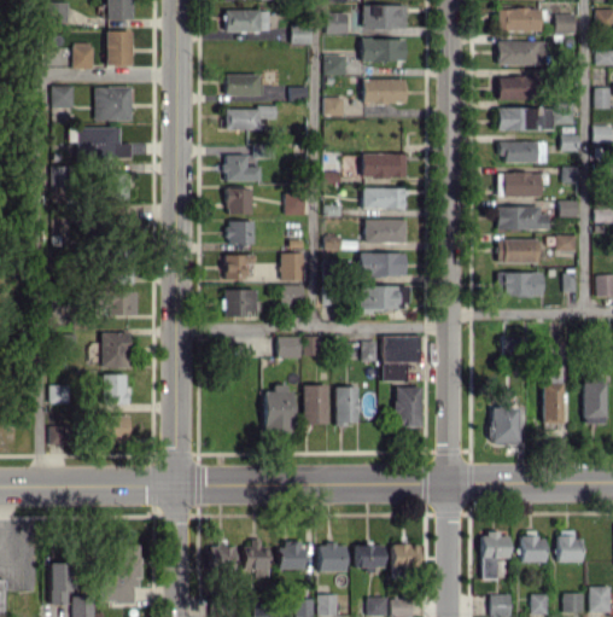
[(106,0),(107,19),(133,19),(132,0),(106,0)]
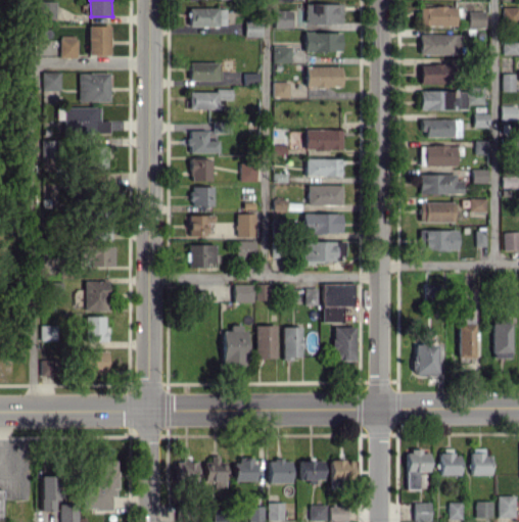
[(57,19),(58,2),(40,1),(40,19),(57,19)]
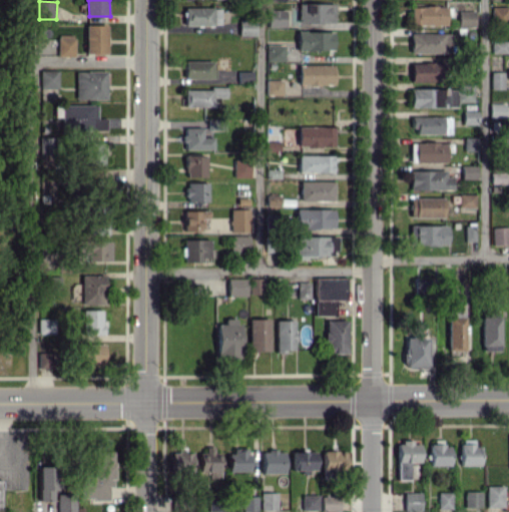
[(337,4),(301,5),(302,24),(338,23),(337,4)]
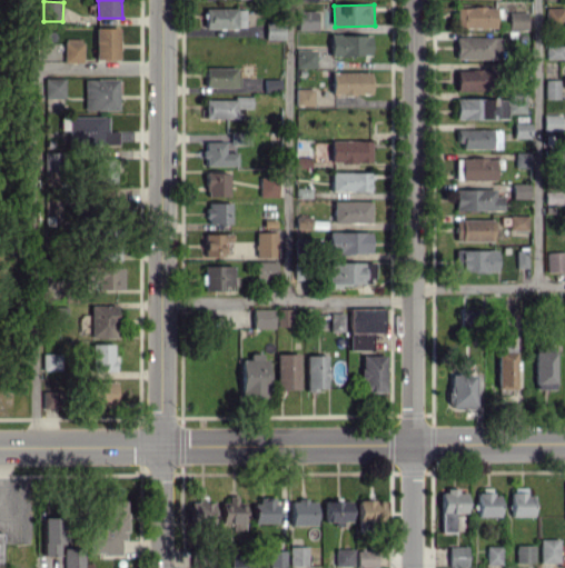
[(498,29),(498,8),(459,8),(458,28),(498,29)]
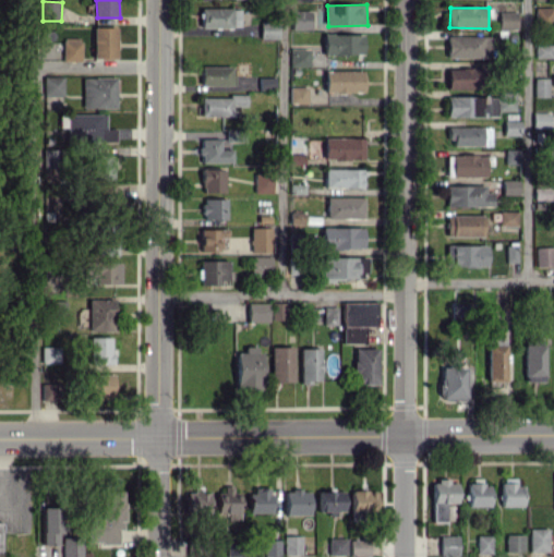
[(553,8),(540,9),(541,25),(553,24),(553,8)]
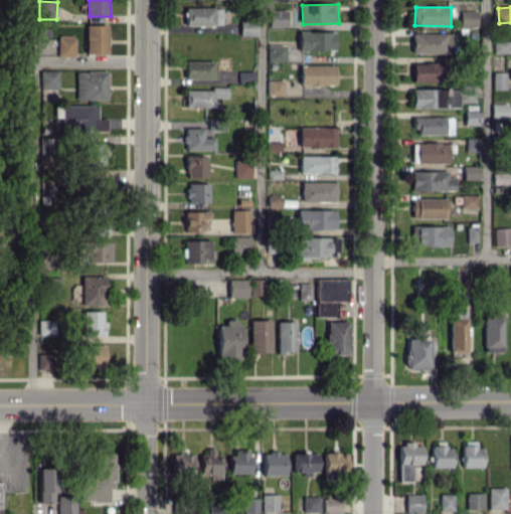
[(223,26),(224,9),(188,8),(188,26),(223,26)]
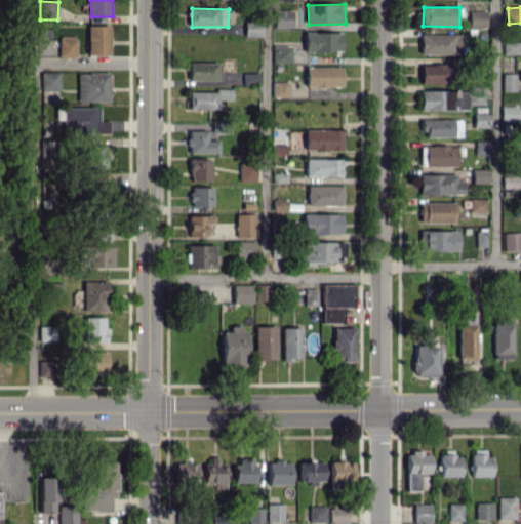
[(295,11),(277,10),(277,29),(295,29),(295,11)]
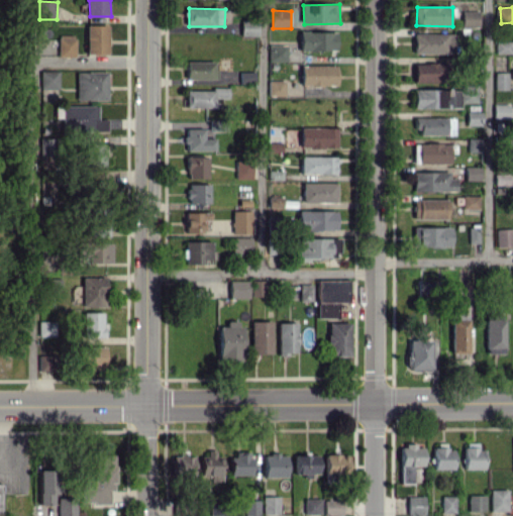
[(465,28),(481,28),(482,12),(465,11),(465,28)]
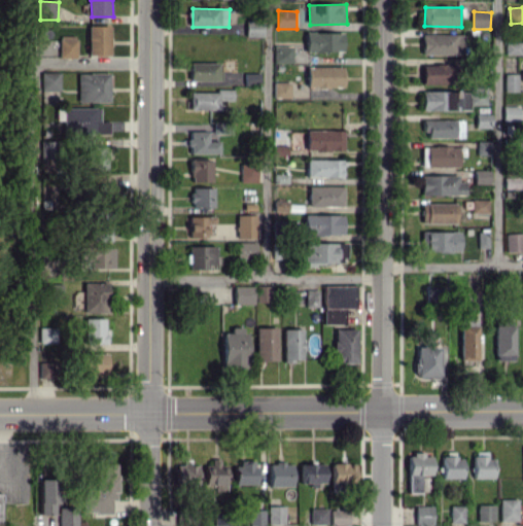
[(265,37),(265,23),(248,23),(248,37),(265,37)]
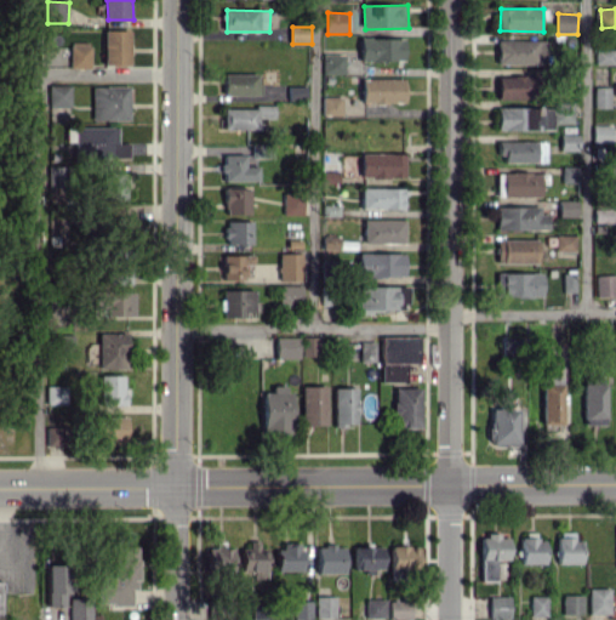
[(132,66),(133,32),(107,30),(107,66),(132,66)]
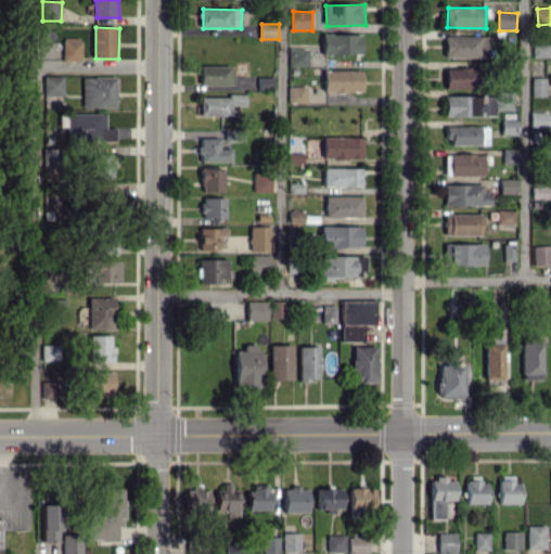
[(324,54),(364,54),(364,35),(325,35),(324,54)]
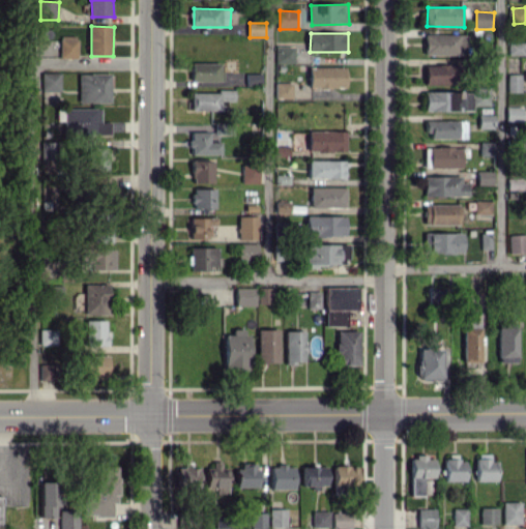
[(468,35),(428,34),(427,55),(468,56),(468,35)]
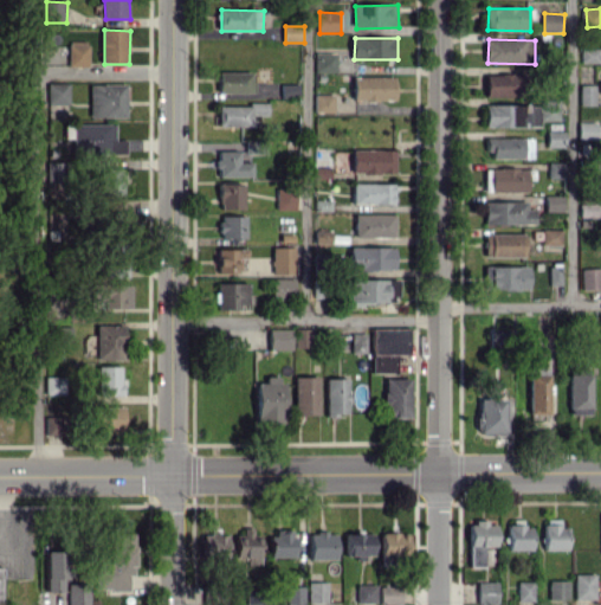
[(71,66),(91,68),(92,46),(71,45),(71,66)]
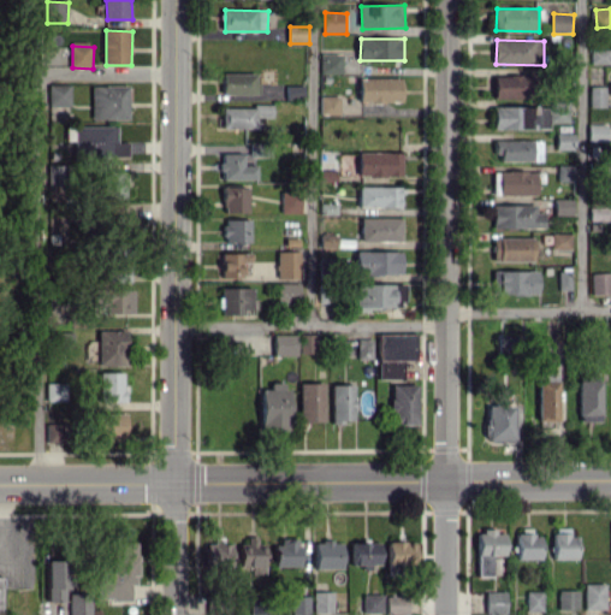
[(322,75),(345,75),(345,54),(324,54),(322,75)]
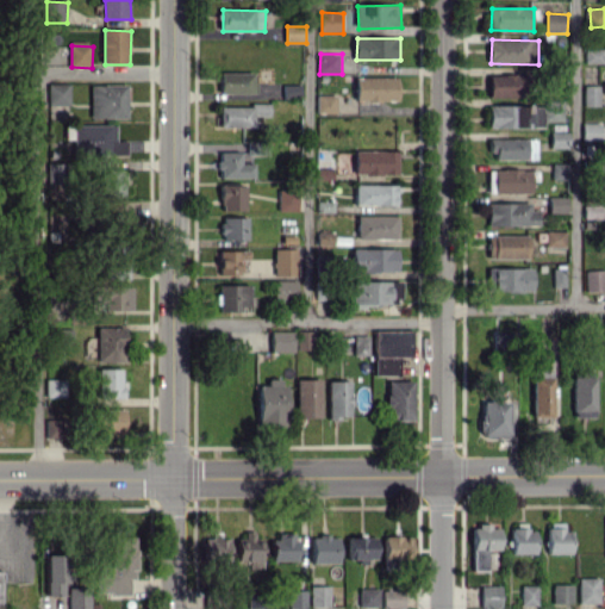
[(257,74),(223,73),(223,94),(257,94),(257,74)]
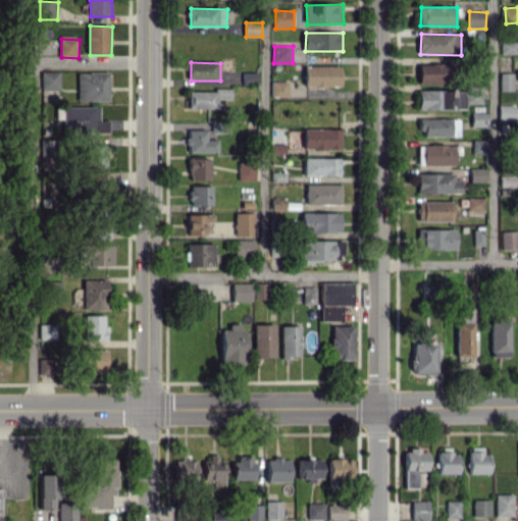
[(421,84),(452,84),(452,64),(421,64),(421,84)]
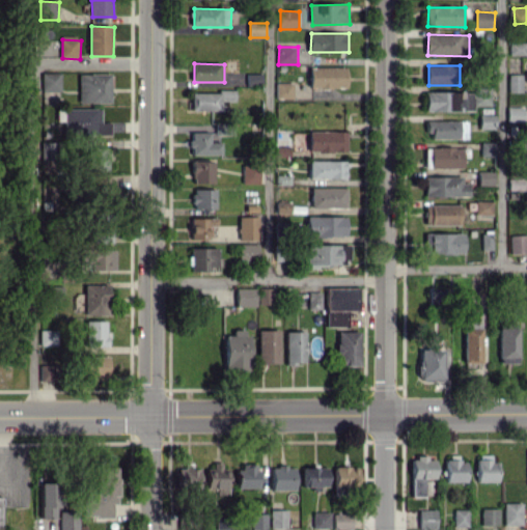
[(311,68),(311,88),(349,88),(349,68),(311,68)]
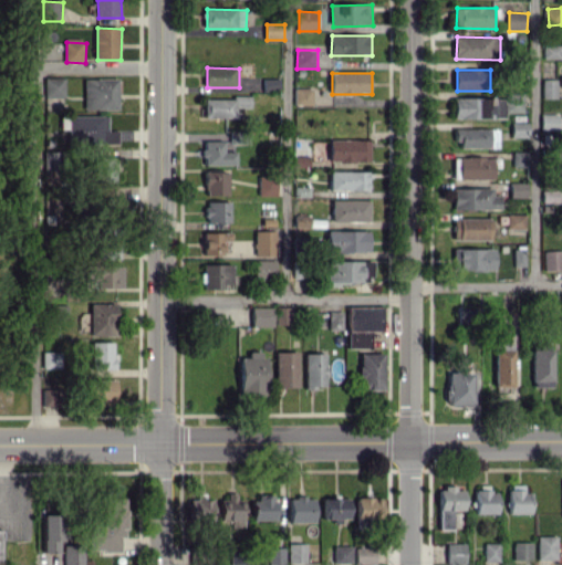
[(68,97),(66,77),(44,79),(45,98),(68,97)]
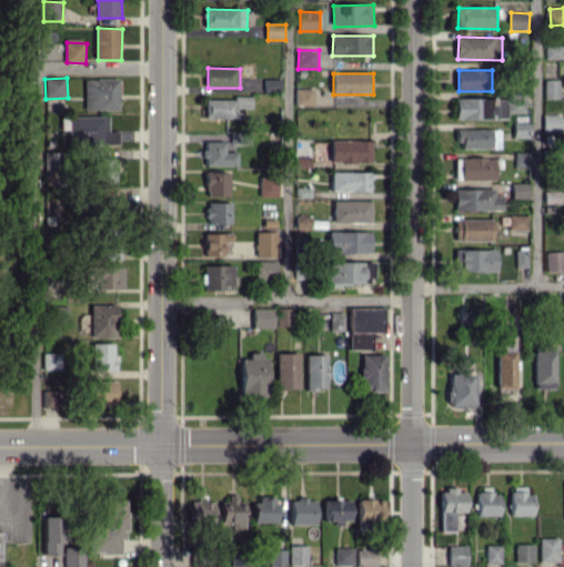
[(121,80),(88,79),(87,111),(121,111),(121,80)]
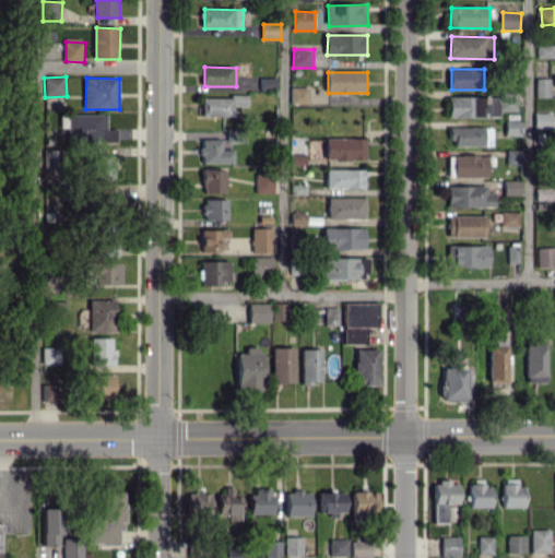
[(278,88),(278,78),(262,79),(262,90),(278,88)]
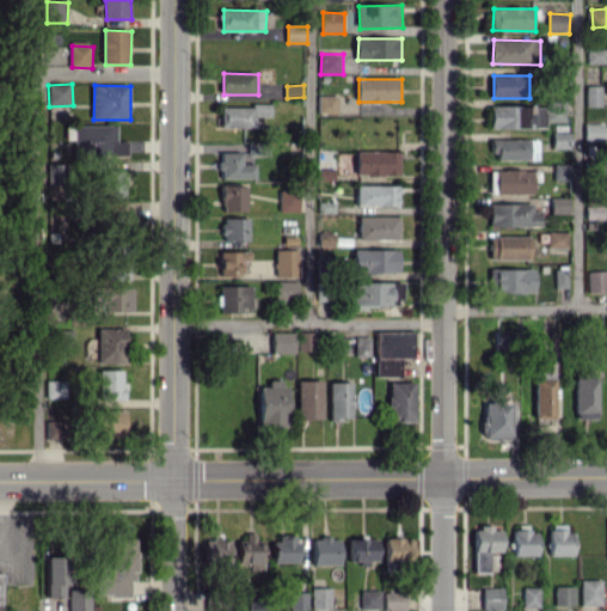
[(588,107),(604,107),(604,87),(589,86),(588,107)]
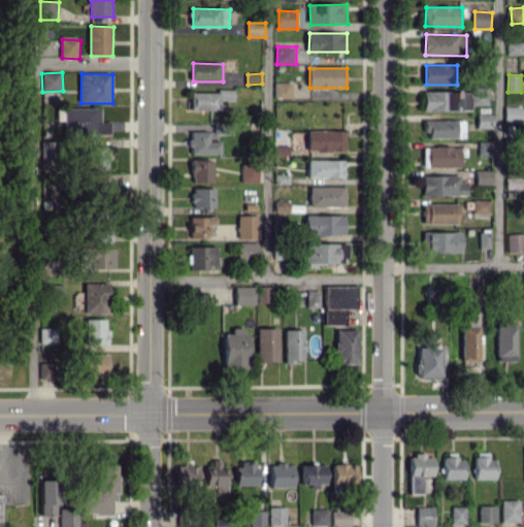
[(293,83),(276,83),(277,99),(294,99),(293,83)]
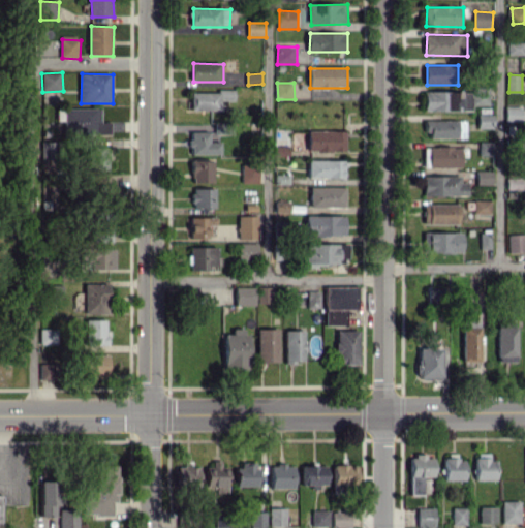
[(475,105),(491,105),(492,89),(476,88),(475,105)]
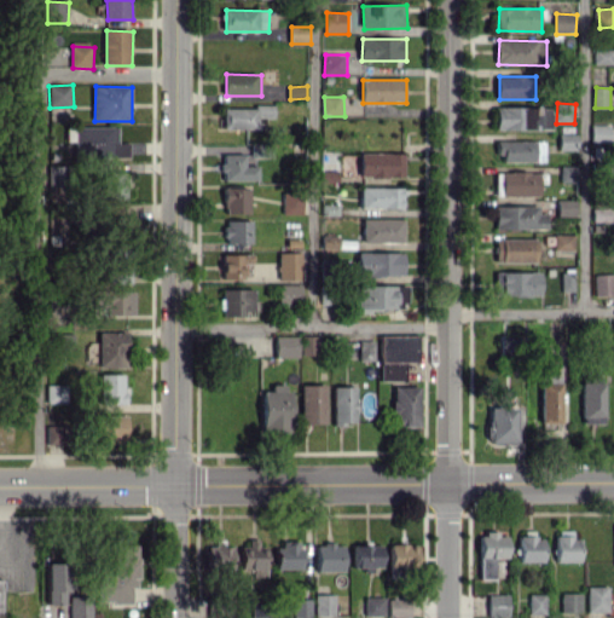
[(226,108),(225,130),(261,130),(262,119),(277,119),(277,108),(226,108)]
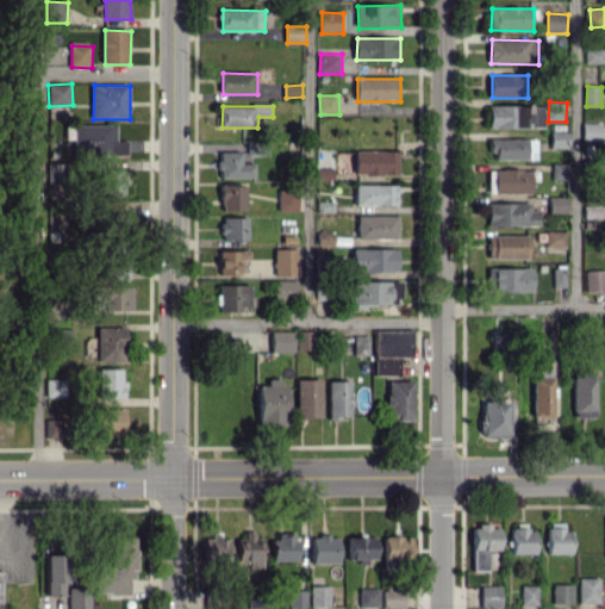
[(491,107),(491,129),(544,128),(544,106),(491,107)]
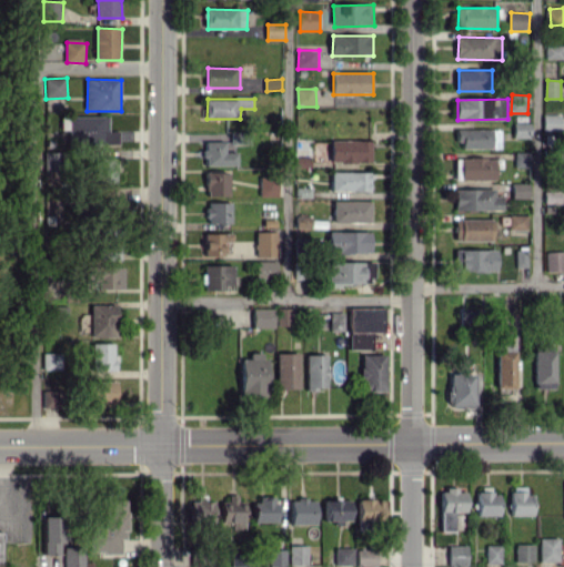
[(545,131),(563,132),(563,115),(545,115),(545,131)]
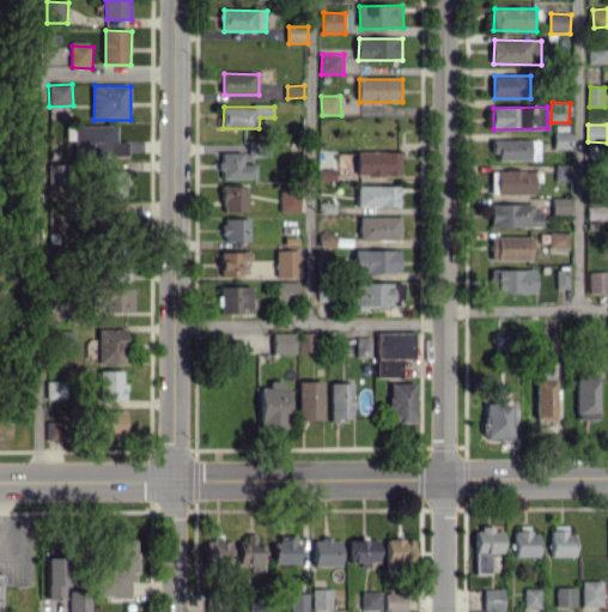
[(119,126),(77,126),(77,156),(131,156),(131,141),(120,141),(119,126)]
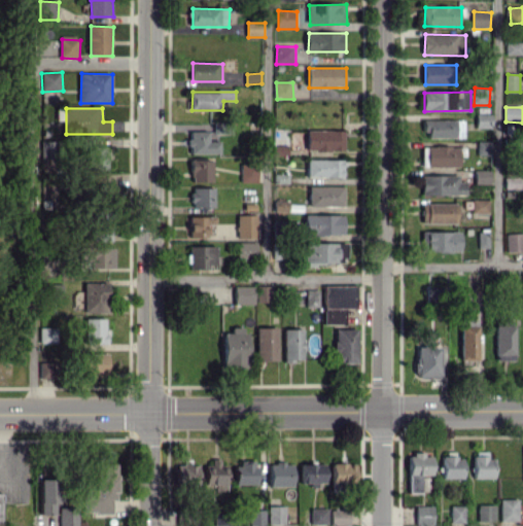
[(493,129),(493,114),(479,114),(479,129),(493,129)]
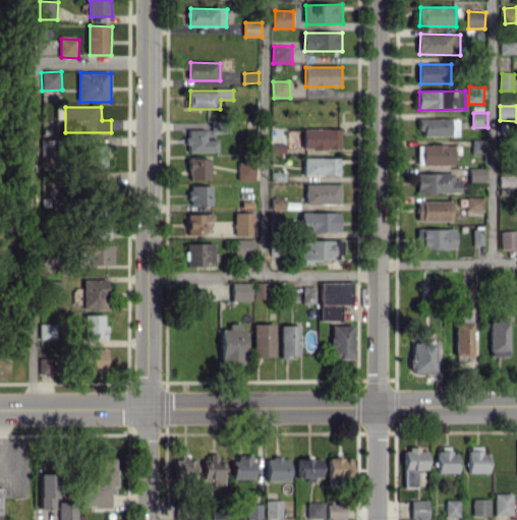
[(422,136),(460,137),(460,120),(422,119),(422,136)]
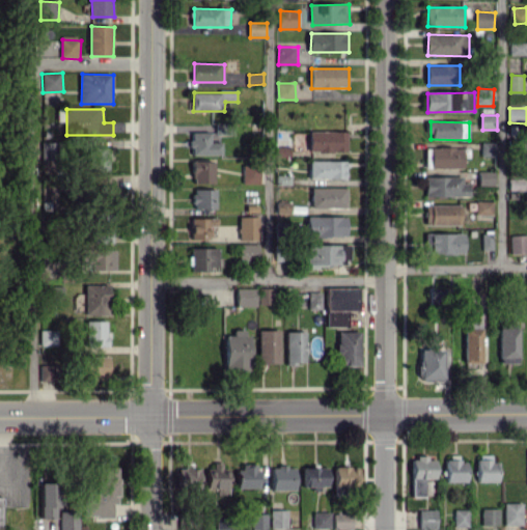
[(349,152),(349,132),(311,132),(311,152),(349,152)]
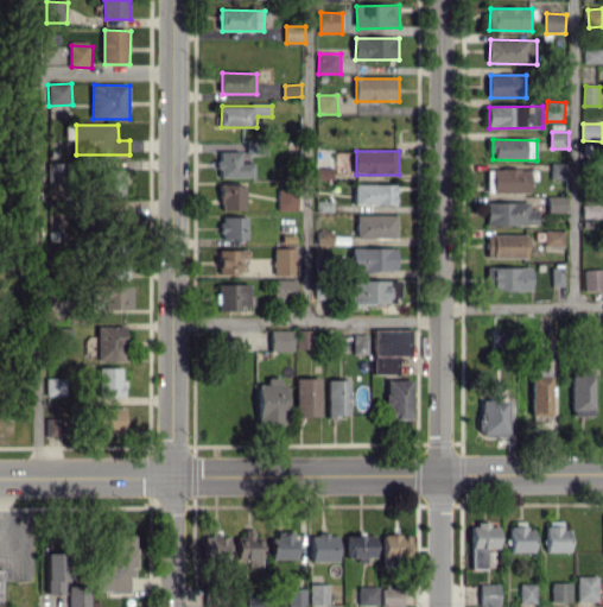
[(255,178),(255,163),(242,163),(242,152),(222,152),(222,177),(255,178)]
